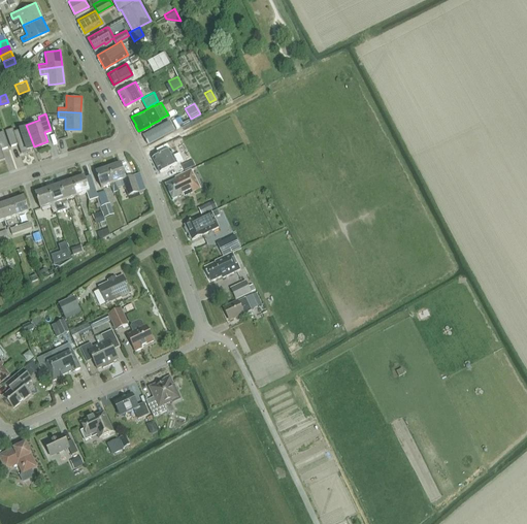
[(149,141),(172,129),(168,120),(143,133),(149,141)]
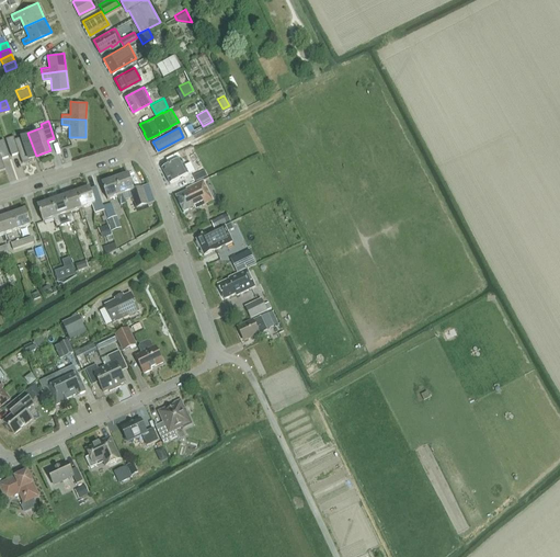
[(22,160),(36,156),(27,133),(14,137),(13,134),(4,136),(11,152),(18,150),(22,160)]
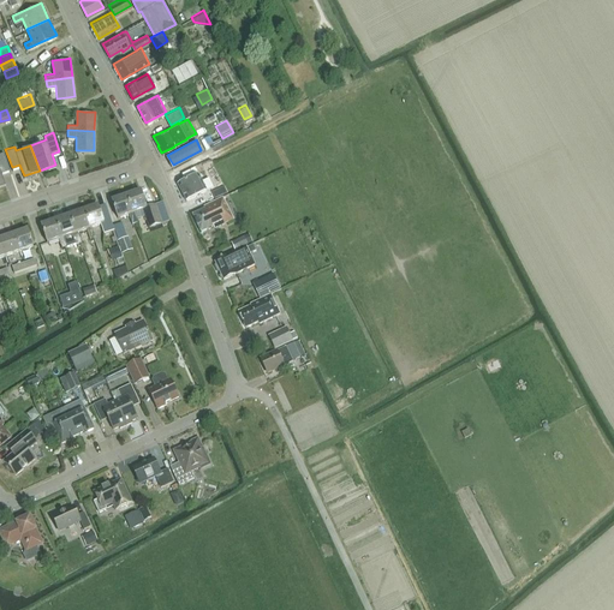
[(0,184),(5,183),(1,172),(10,168),(3,150),(0,151),(0,184)]
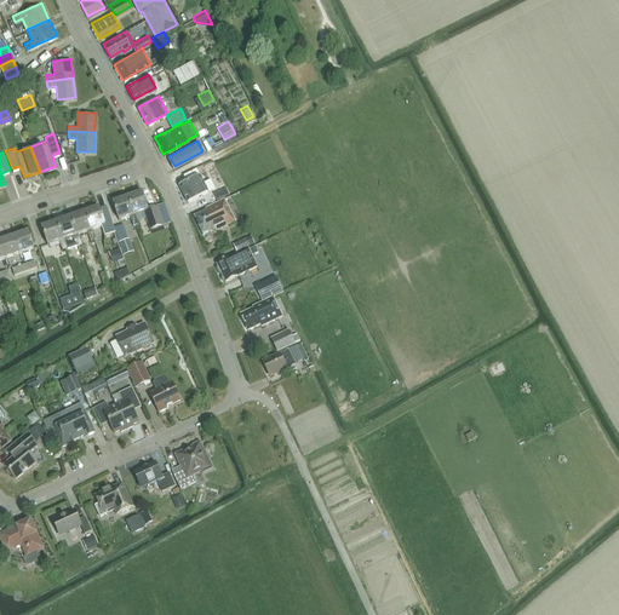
[(202,179),(195,166),(183,172),(185,179),(178,183),(187,200),(215,185),(210,177),(202,179)]
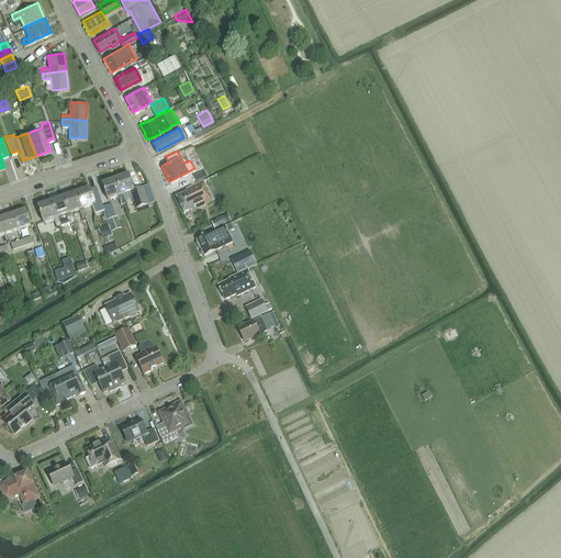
[(130,189),(133,198),(135,205),(147,201),(142,183),(133,187),(127,171),(114,176),(123,201),(125,201),(122,191),(130,189)]
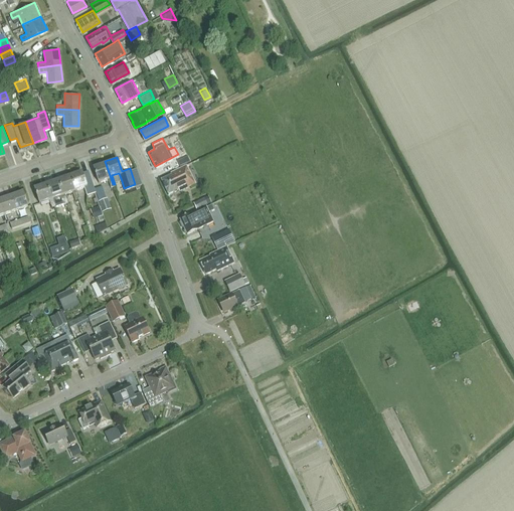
[(110,185),(113,184),(105,161),(93,165),(98,180),(108,177),(110,185)]
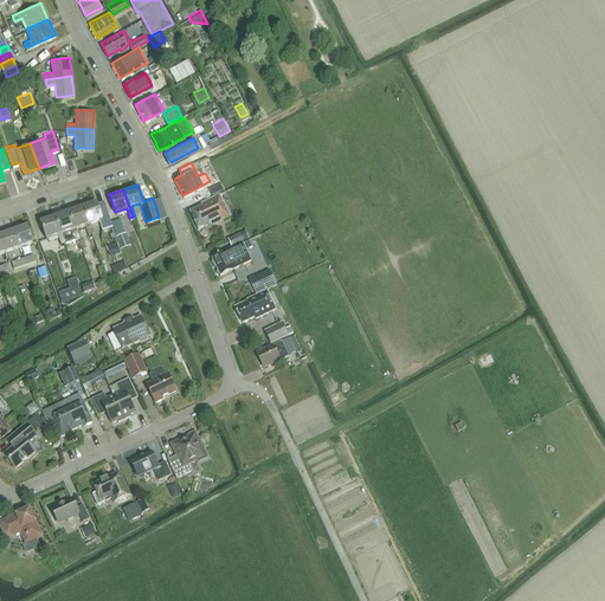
[(210,221),(229,212),(218,191),(199,200),(200,202),(188,208),(197,225),(208,219),(210,221)]
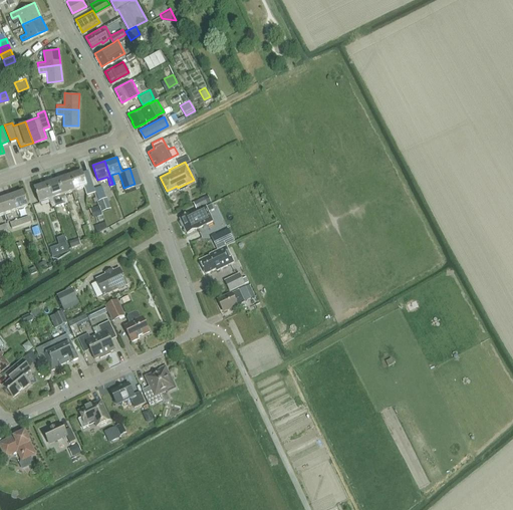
[(135,166),(130,168),(135,184),(141,182),(135,166)]
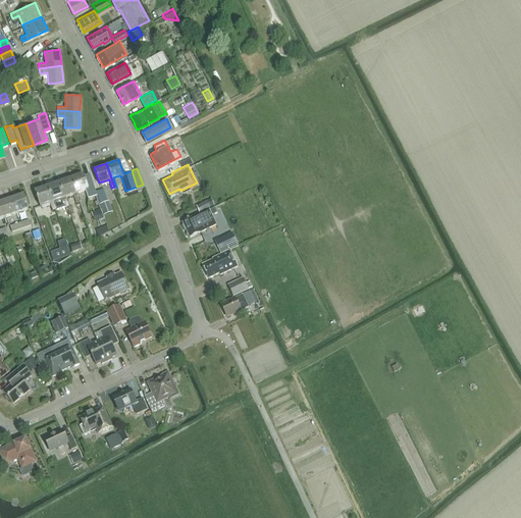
[(88,196),(92,195),(96,193),(93,185),(88,186),(83,171),(70,175),(75,191),(77,191),(85,188),(88,196)]
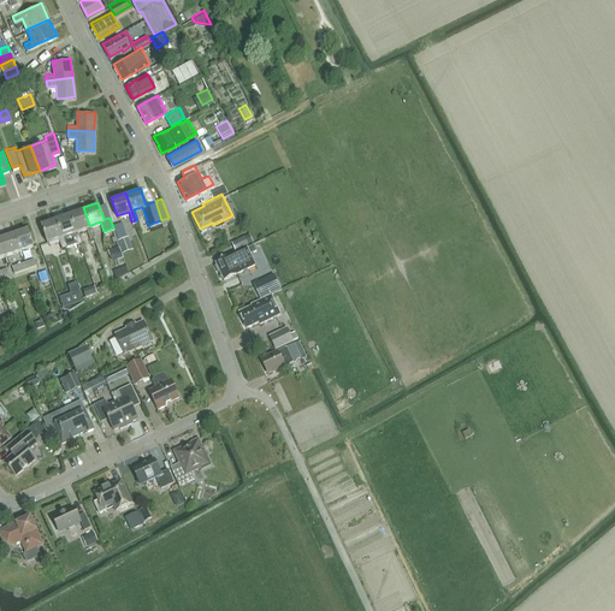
[(69,212),(75,230),(77,230),(86,226),(89,236),(94,235),(92,225),(89,225),(83,207),(69,212)]
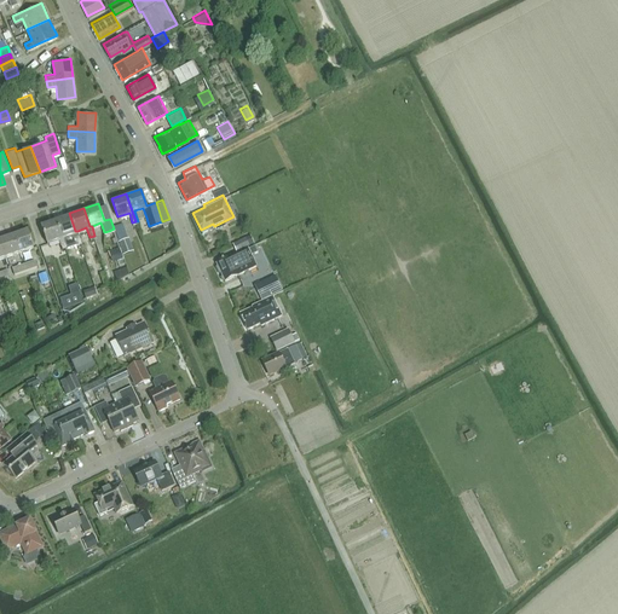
[(61,236),(63,236),(67,245),(81,241),(78,231),(75,231),(69,213),(55,218),(61,236)]
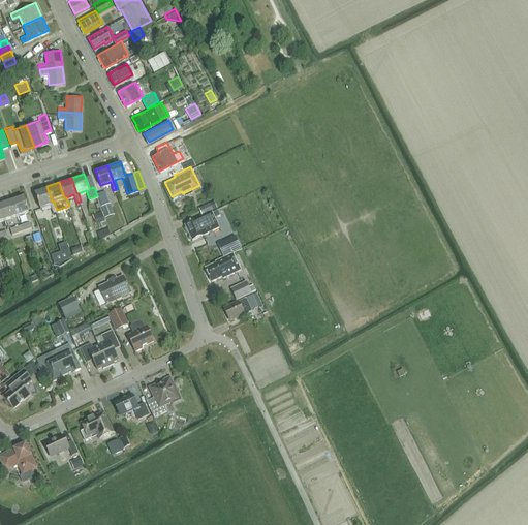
[(57,210),(54,202),(52,202),(47,186),(34,190),(39,206),(50,203),(53,211),(57,210)]
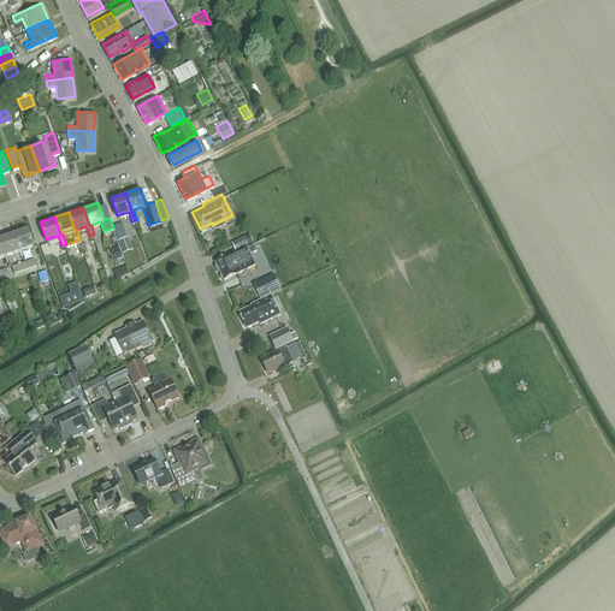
[(18,248),(33,244),(27,227),(12,231),(18,248)]
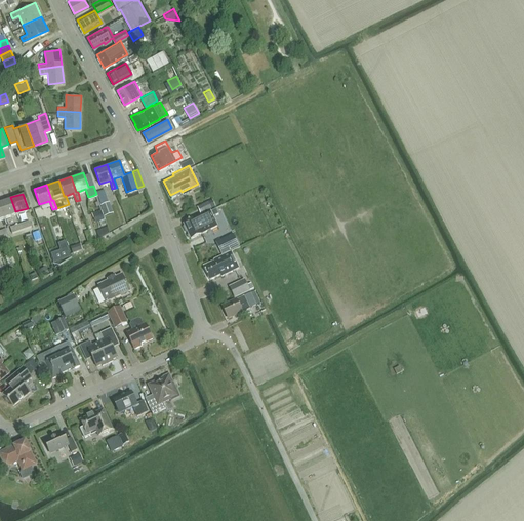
[(4,215),(15,211),(10,197),(0,201),(0,204),(4,215)]
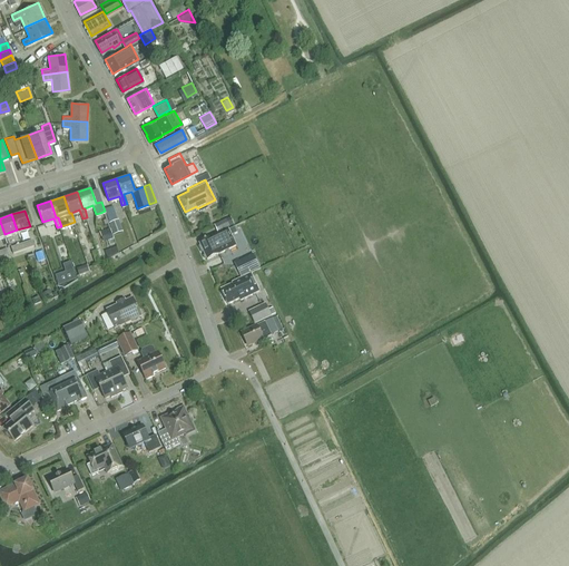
[(118,215),(108,218),(113,232),(123,228),(118,215)]
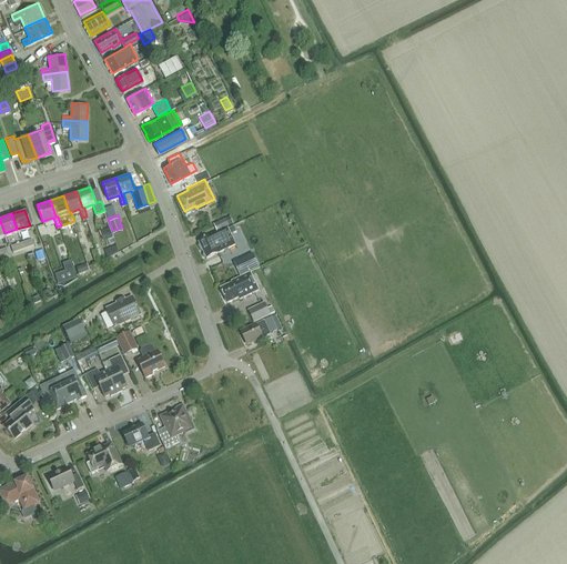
[(215,229),(228,222),(224,215),(212,221),(215,229)]
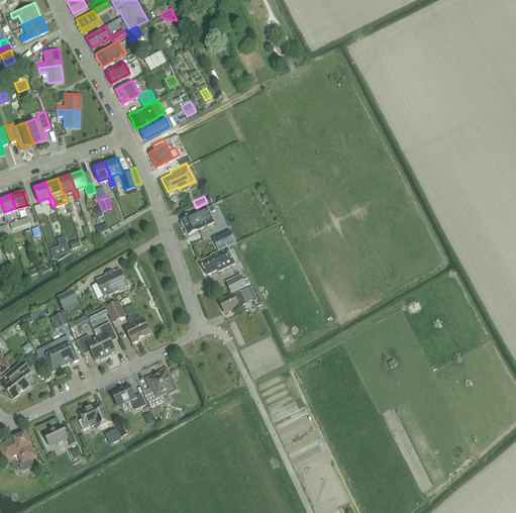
[(187,232),(213,220),(209,211),(214,209),(212,203),(206,205),(180,217),(187,232)]
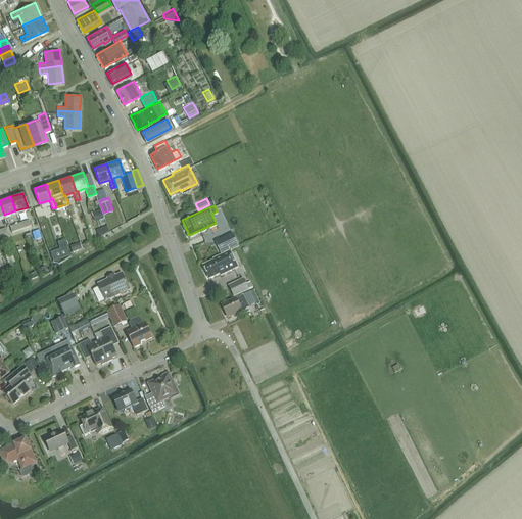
[(91,209),(94,219),(103,216),(100,206),(91,209)]
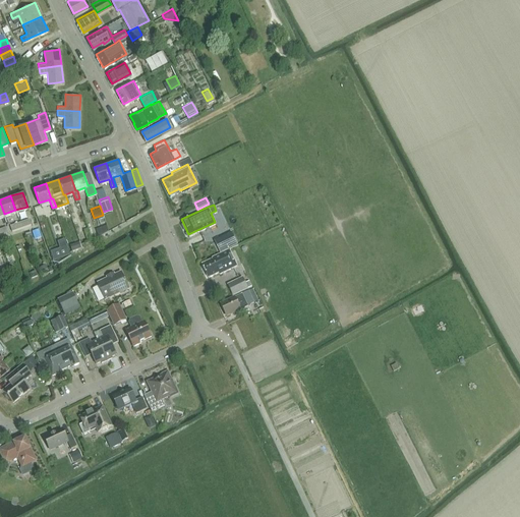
[(18,220),(20,226),(31,222),(29,217),(18,220)]
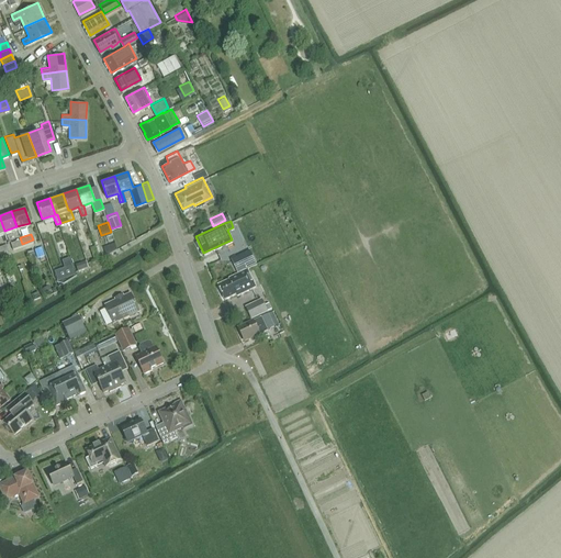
[(12,247),(22,244),(20,237),(10,241),(12,247)]
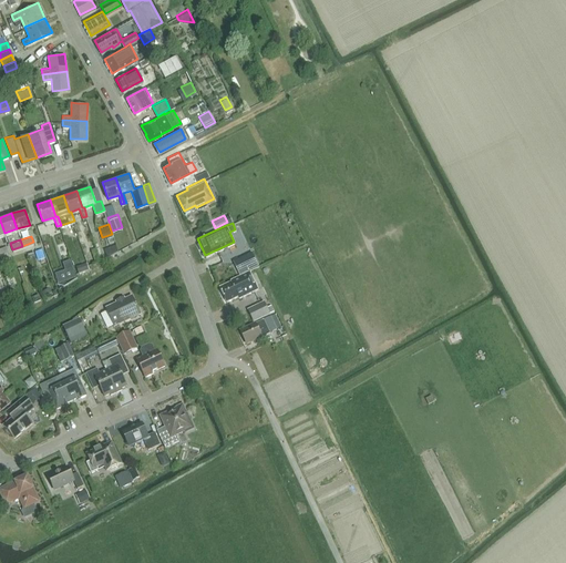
[(115,243),(102,247),(104,253),(117,248),(115,243)]
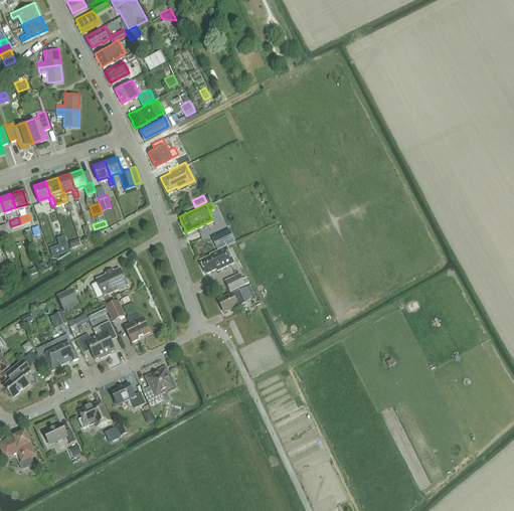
[(91,235),(86,222),(81,224),(86,236),(91,235)]
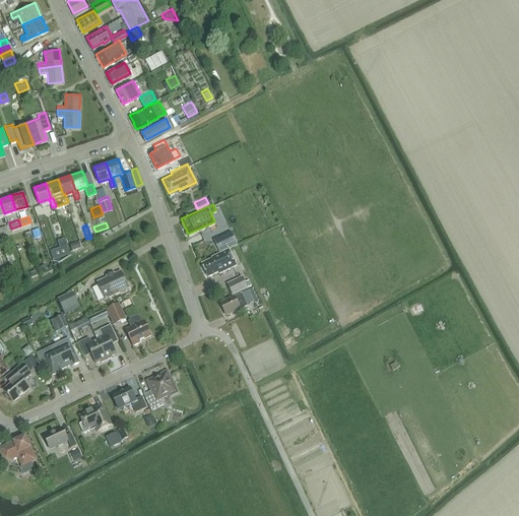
[(41,234),(38,226),(31,228),(31,230),(34,236),(41,234)]
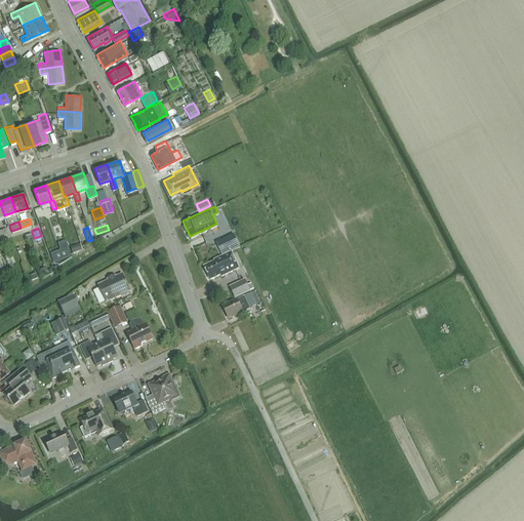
[(238,243),(232,231),(229,233),(215,239),(222,250),(234,244),(238,243)]
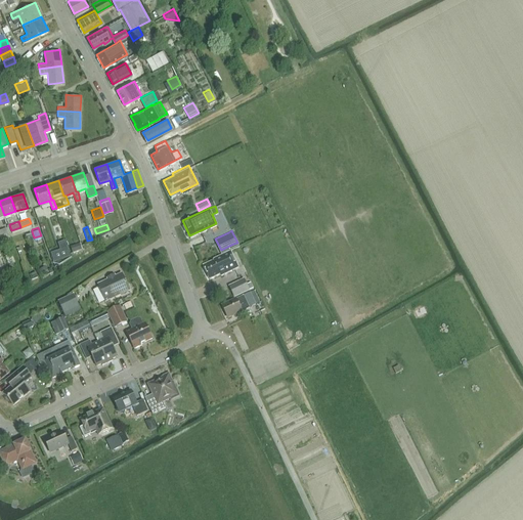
[(80,246),(79,241),(70,244),(72,249),(80,246)]
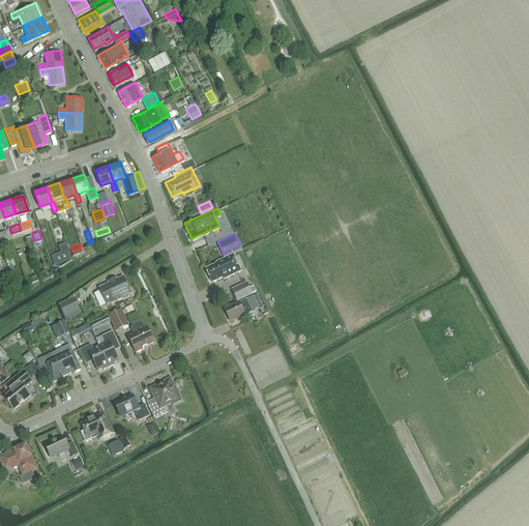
[(55,262),(69,257),(66,247),(60,250),(52,253),(52,254),(55,262)]
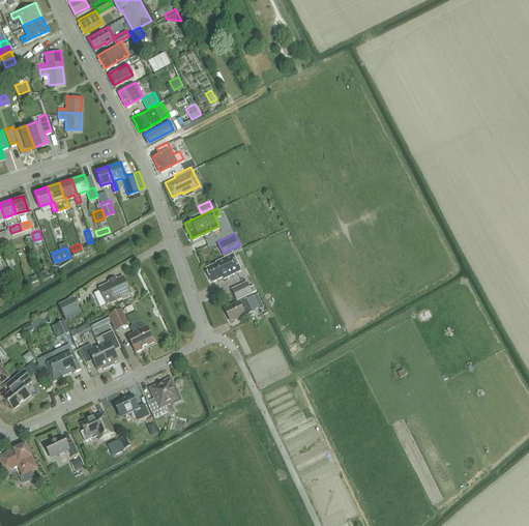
[(223,275),(240,267),(232,252),(215,259),(215,261),(205,266),(211,280),(223,274),(223,275)]
